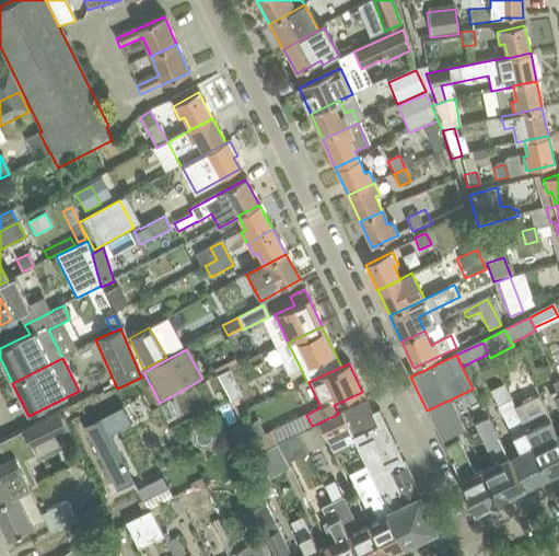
[(228,371),(217,377),(230,404),(241,398),(228,371)]
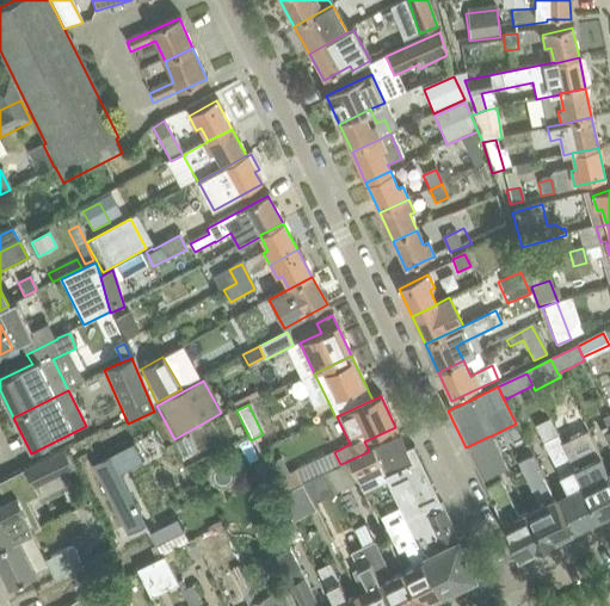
[(583,424),(568,431),(593,481),(583,486),(599,519),(609,513),(609,480),(607,474),(583,424)]
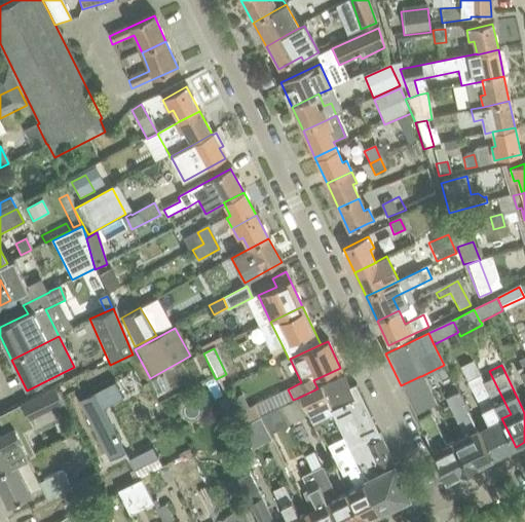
[(327,404),(343,438),(350,454),(365,482),(364,482),(380,515),(410,499),(379,434),(378,434),(355,385),(349,388),(344,376),(319,388),(326,404),(327,404)]
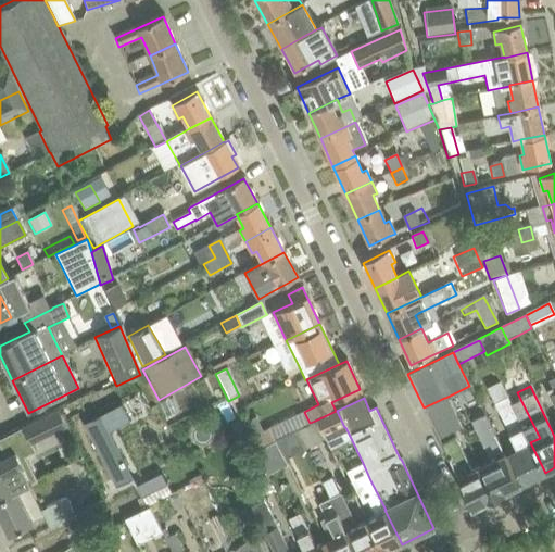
[(461,430),(445,398),(444,398),(424,408),(439,440),(458,430),(461,430)]
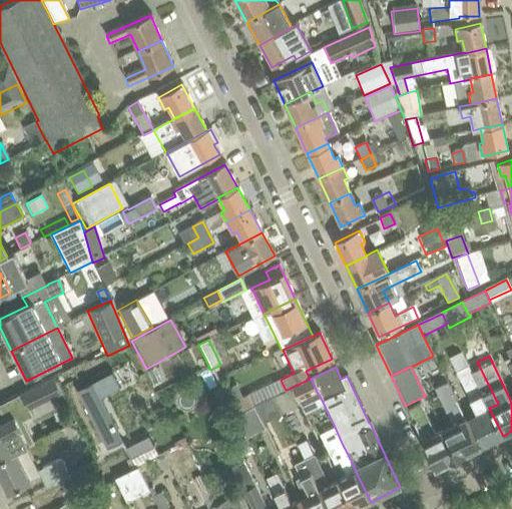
[(468,367),(456,373),(477,415),(468,419),(482,446),(503,436),(489,408),(468,367)]
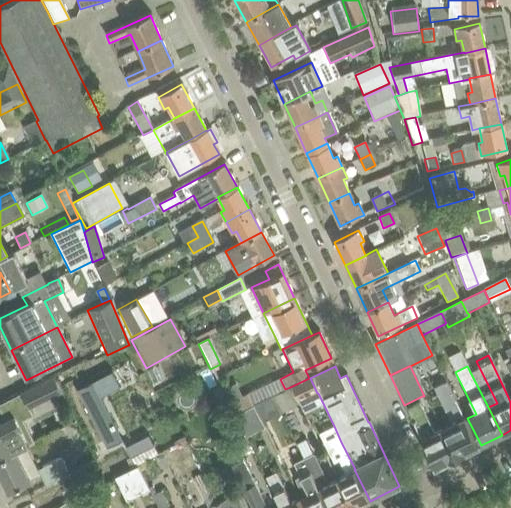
[(112,372),(77,390),(107,449),(123,441),(100,398),(121,388),(112,372)]
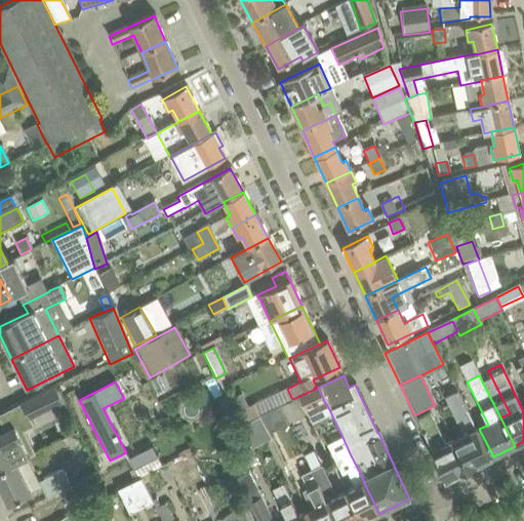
[(317,388),(297,397),(306,412),(325,403),(318,388),(317,388)]
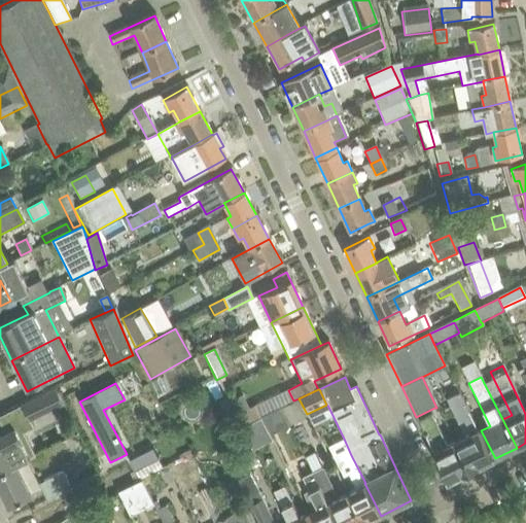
[(0,436),(0,474),(15,465),(26,460),(33,457),(22,434),(33,429),(29,421),(61,405),(54,390),(18,408),(0,416),(0,424),(4,433),(3,434),(0,436)]
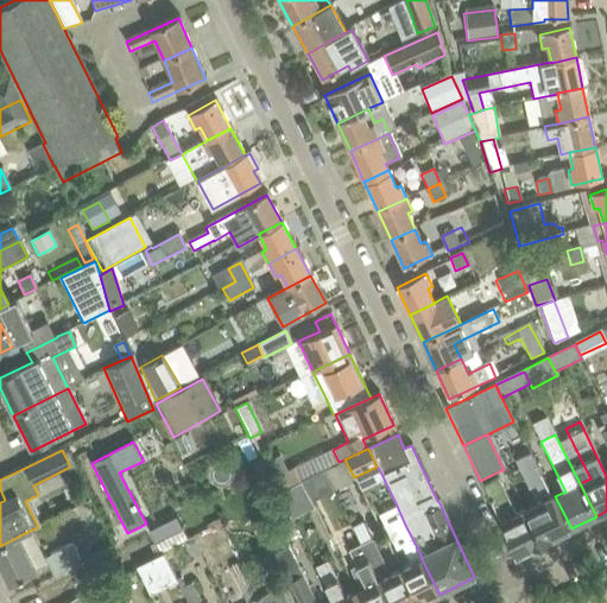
[(510,486),(523,478),(536,505),(524,511),(541,545),(568,531),(529,454),(513,462),(519,473),(507,480),(510,486)]
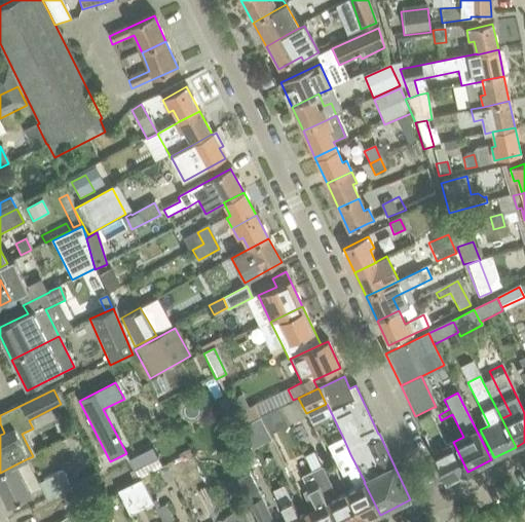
[(283,406),(280,408),(289,425),(306,417),(305,414),(306,413),(298,398),(293,400),(283,405),(283,406)]
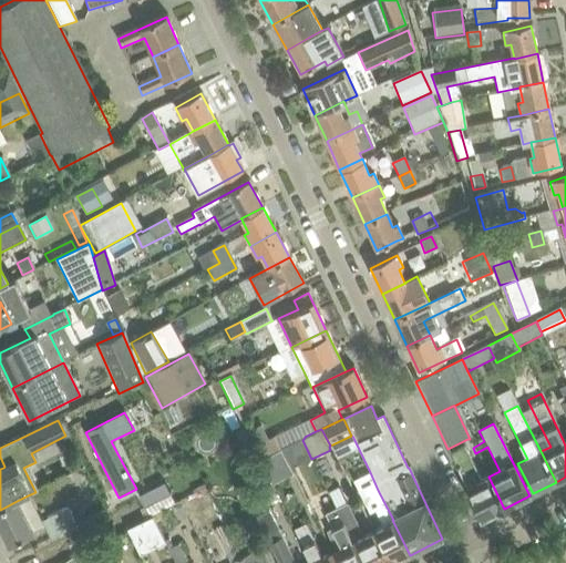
[(196,461),(218,449),(209,431),(187,442),(196,461)]
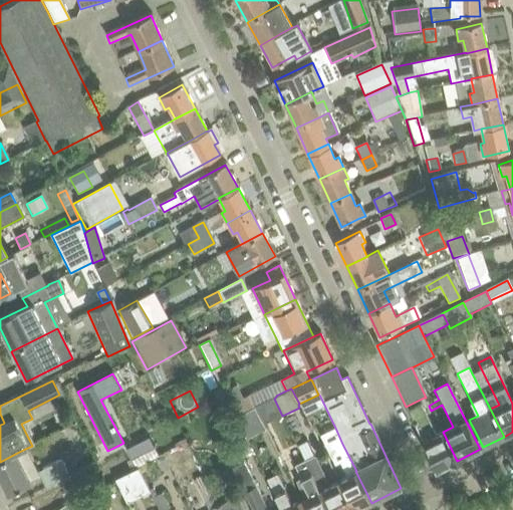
[(230,407),(229,407),(235,418),(253,409),(247,398),(230,407)]
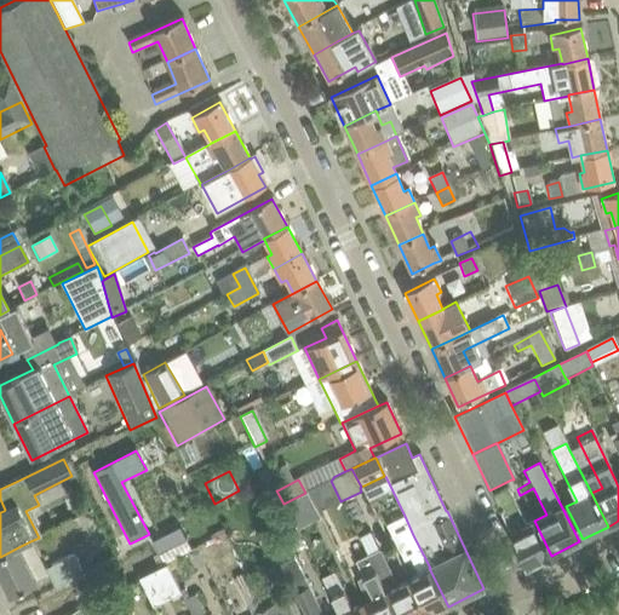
[(340,501),(331,481),(308,493),(317,515),(340,504),(340,501)]
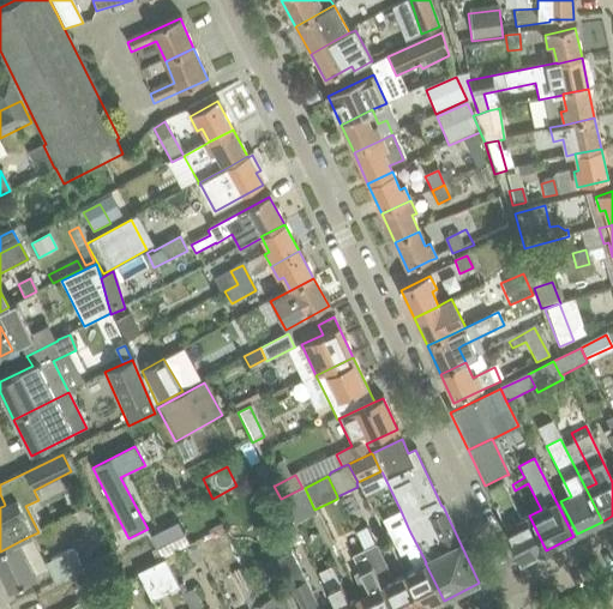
[(521,562),(546,550),(529,516),(521,520),(502,483),(487,489),(521,562)]
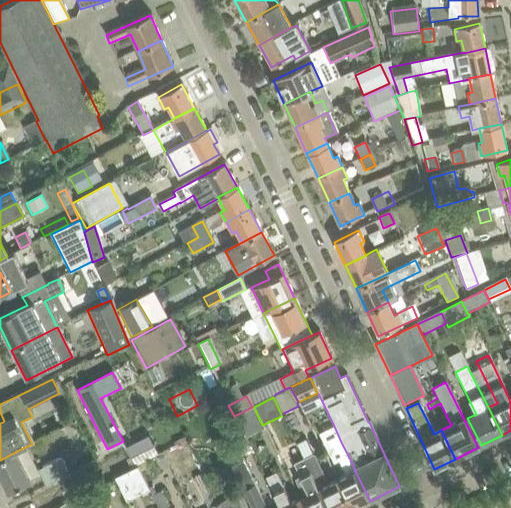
[(264,429),(262,425),(254,407),(252,407),(234,416),(245,438),(264,429)]
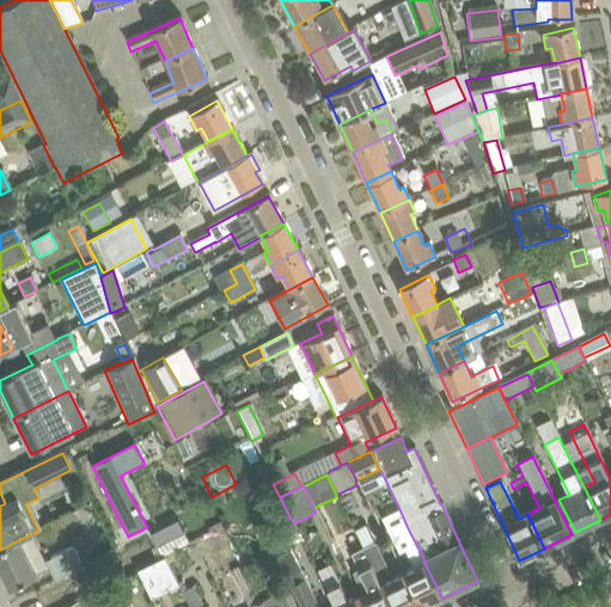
[(425,560),(408,528),(399,509),(380,519),(398,556),(405,551),(414,569),(403,575),(419,606),(427,606),(443,599),(423,560),(425,560)]
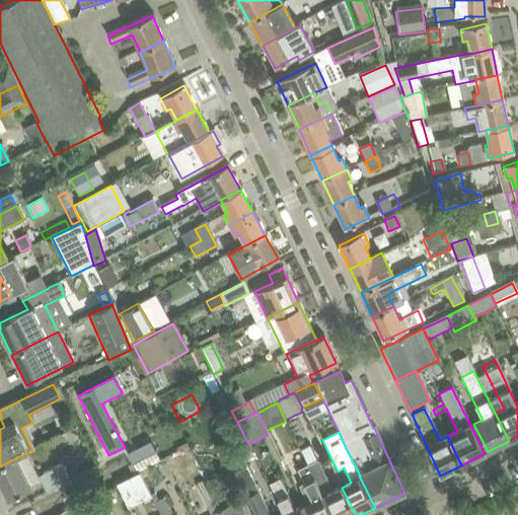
[(181,433),(158,445),(163,455),(187,443),(181,433)]
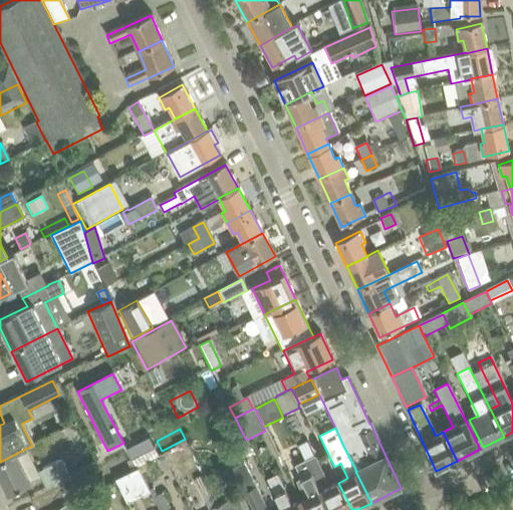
[(212,431),(194,439),(200,452),(218,444),(212,431)]
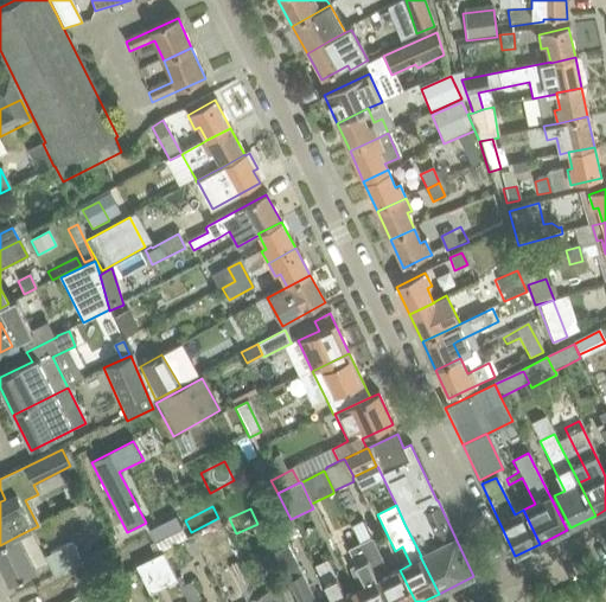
[(18,536),(0,545),(0,567),(10,584),(36,571),(18,536)]
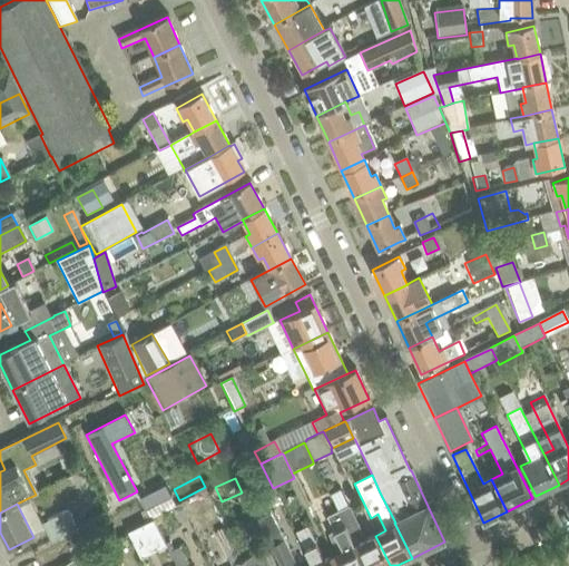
[(349,508),(337,514),(364,565),(390,565),(375,536),(364,540),(349,508)]
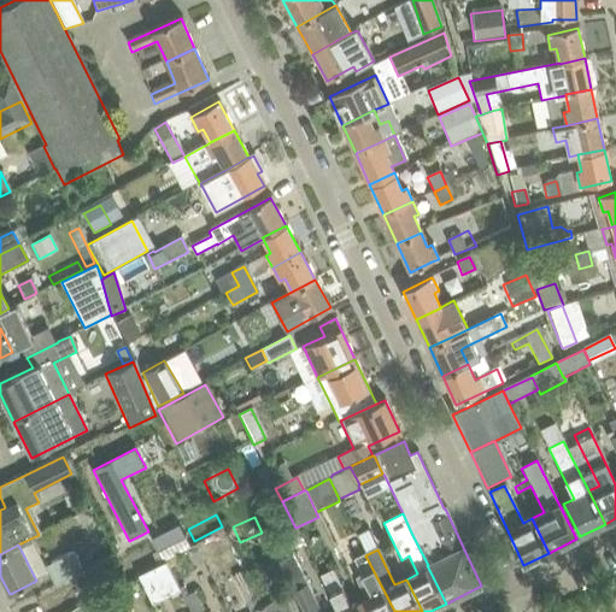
[(72,555),(45,569),(48,575),(56,588),(76,577),(82,575),(72,555)]
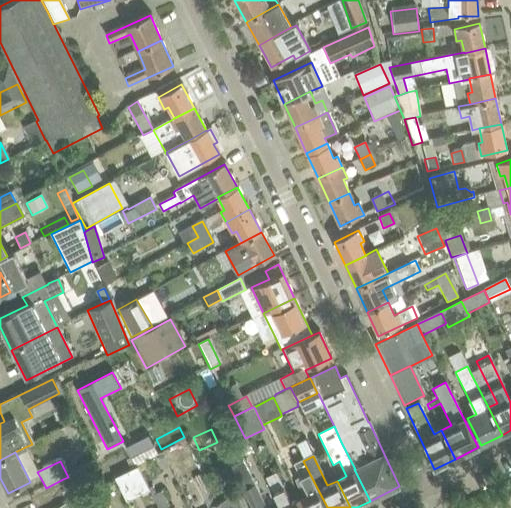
[(303,497),(299,499),(303,507),(327,507),(303,461),(294,465),(300,477),(294,480),(303,497)]
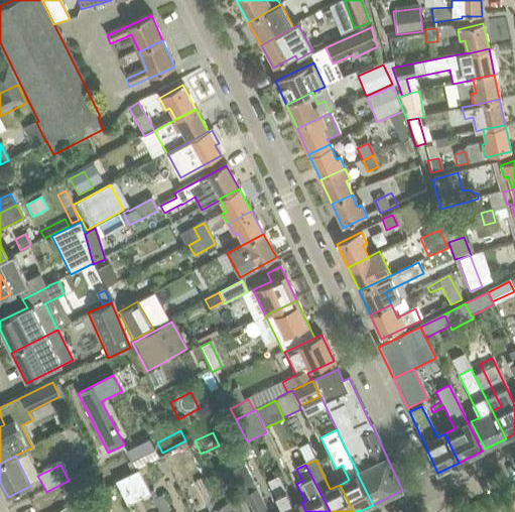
[(252,483),(244,466),(232,472),(241,489),(245,496),(252,511),(267,511),(257,490),(252,483)]
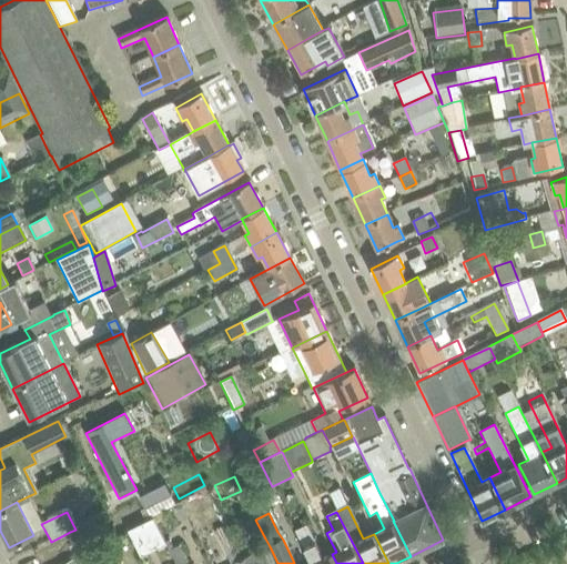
[(125,531),(139,557),(164,545),(152,519),(125,531)]
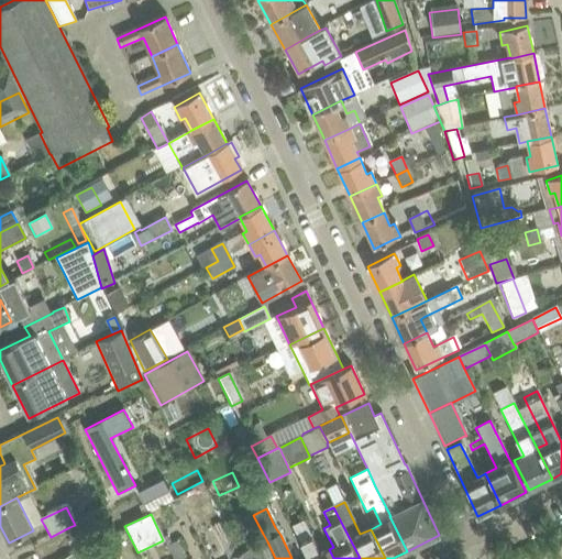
[(224,522),(212,528),(227,558),(241,558),(240,555),(226,525),(224,522)]
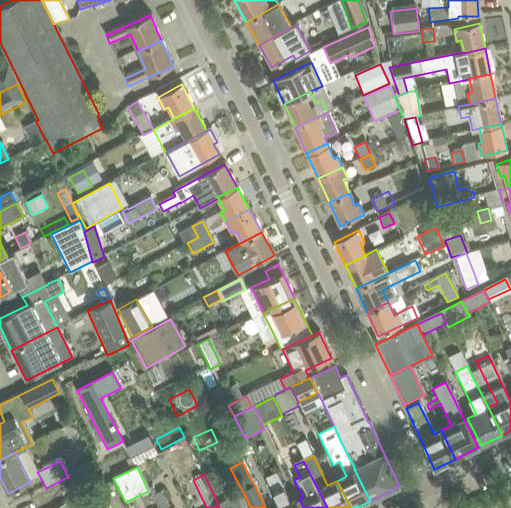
[(303,507),(299,499),(290,504),(275,475),(266,479),(280,507),(303,507)]
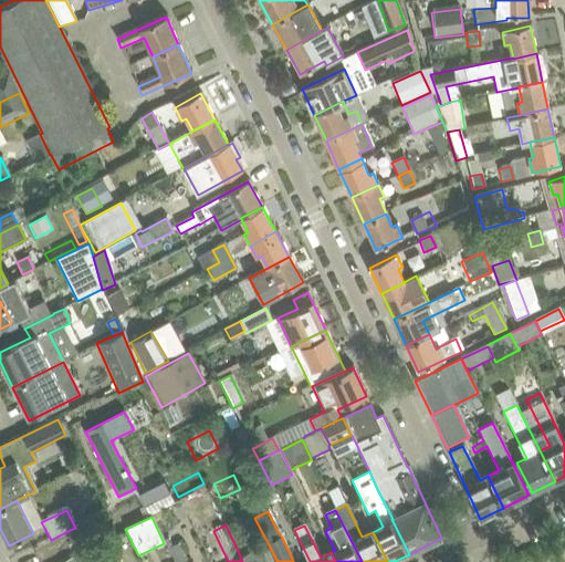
[(179,544),(167,550),(173,561),(188,561),(179,544)]
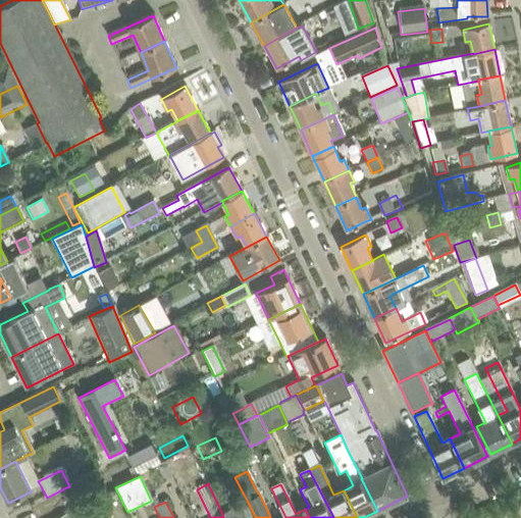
[(240,504),(230,509),(231,510),(222,514),(223,517),(247,517),(240,504)]
